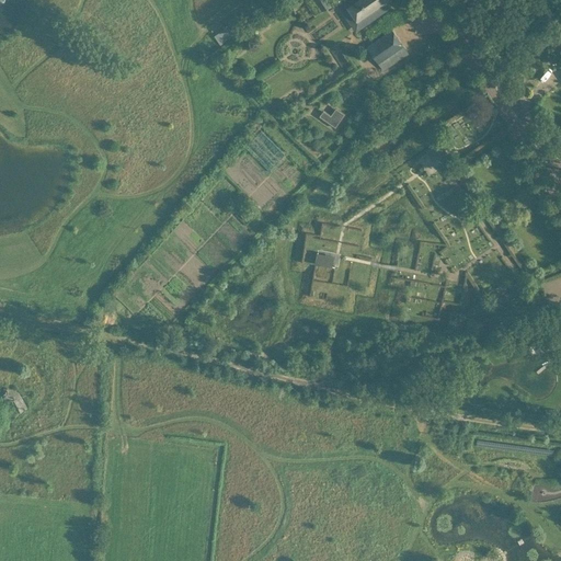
[(313,0),(321,10),(331,4),(328,0),(313,0)]
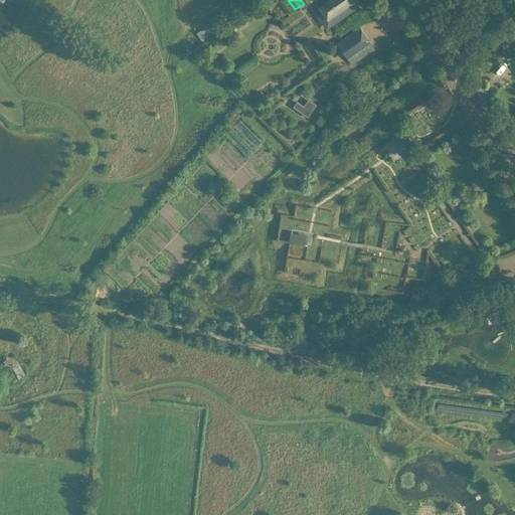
[(355,0),(309,0),(307,2),(326,29),(359,6),(355,1),(355,0)]
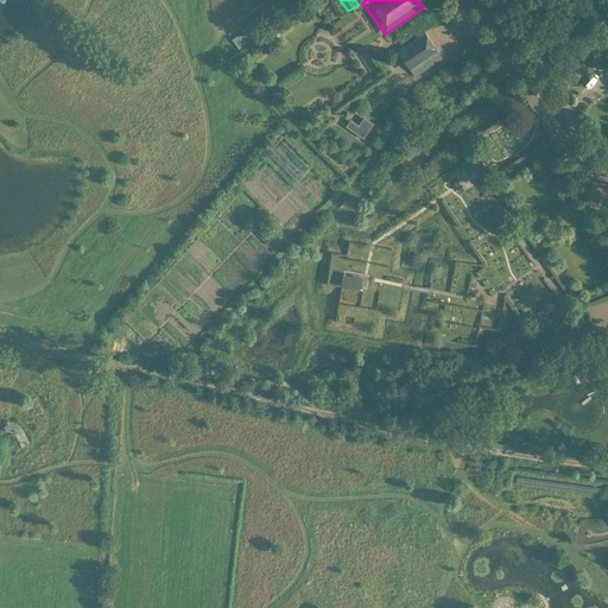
[(245,31),(233,38),(239,48),(251,40),(245,31)]
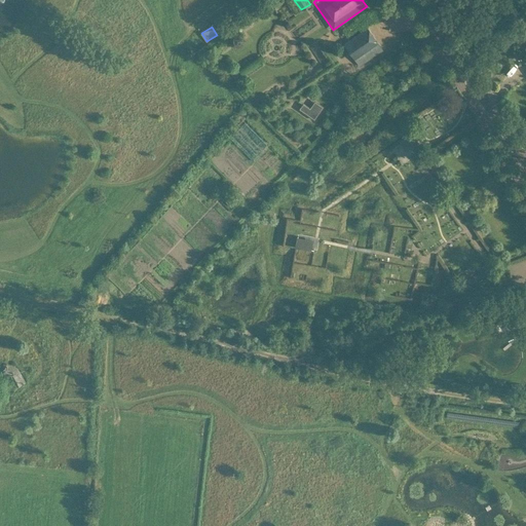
[(360,66),(382,50),(367,28),(344,43),(360,66)]
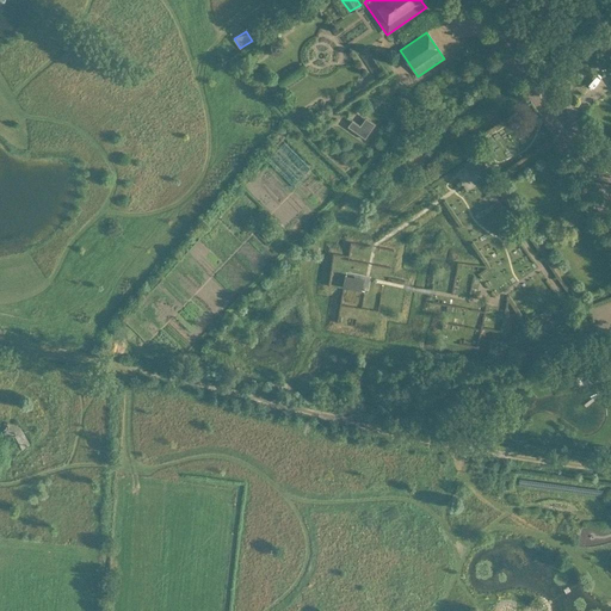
[(352,118),(346,127),(365,140),(376,123),(365,116),(359,124),(352,118)]
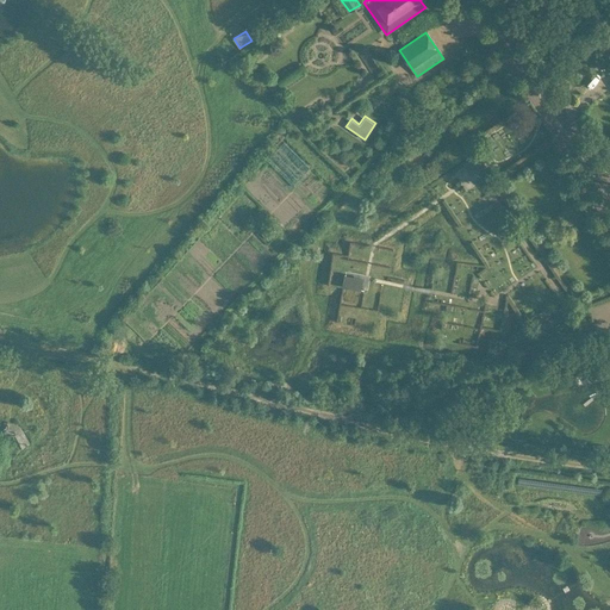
[(255,185),(277,206),(292,191),(273,172),(280,163),(291,174),(294,170),(299,175),(309,166),(284,142),(266,161),(272,167),(255,185)]
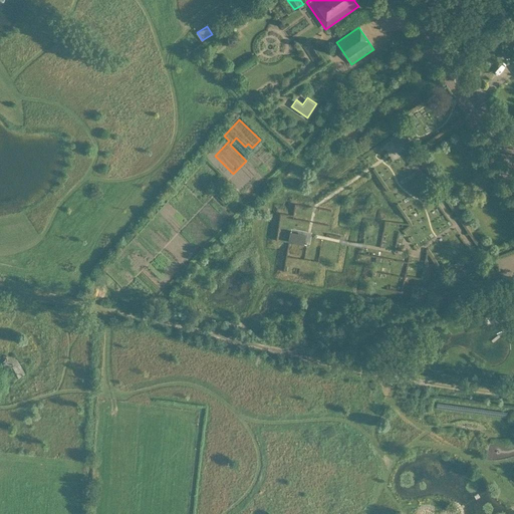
[(288,240),(304,243),(306,234),(290,231),(288,240)]
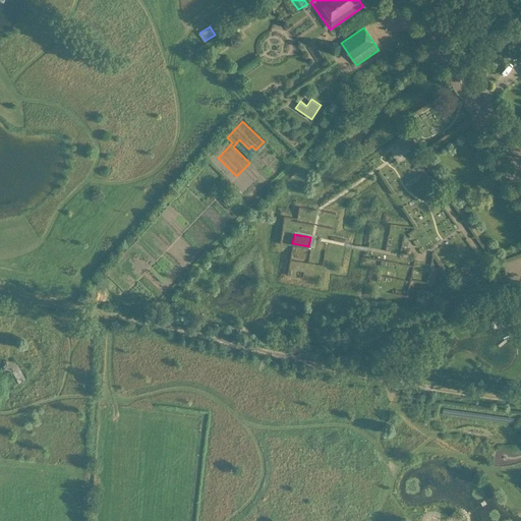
[(467,265),(457,272),(460,277),(470,270),(467,265)]
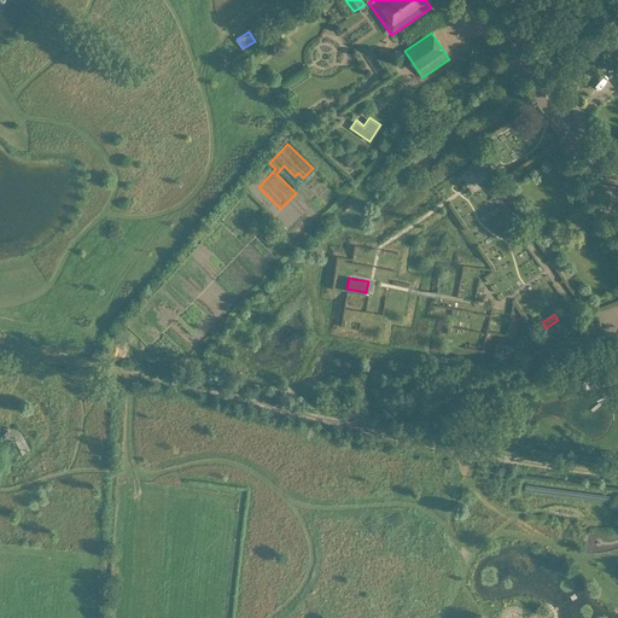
[(564,327),(560,322),(552,327),(555,333),(566,326),(564,327)]
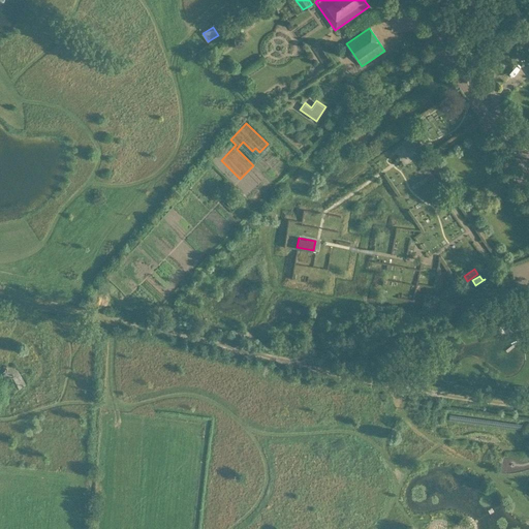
[(19,387),(25,384),(14,364),(2,370),(6,377),(11,374),(19,387)]
